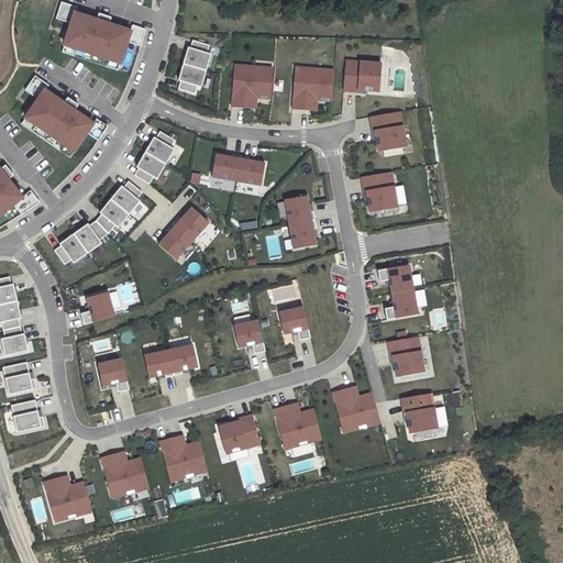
[(70,24),(64,46),(120,64),(127,42),(141,47),(145,30),(132,25),(130,32),(108,25),(110,19),(98,14),(96,21),(75,14),(76,8),(61,3),(55,20),(70,24)]
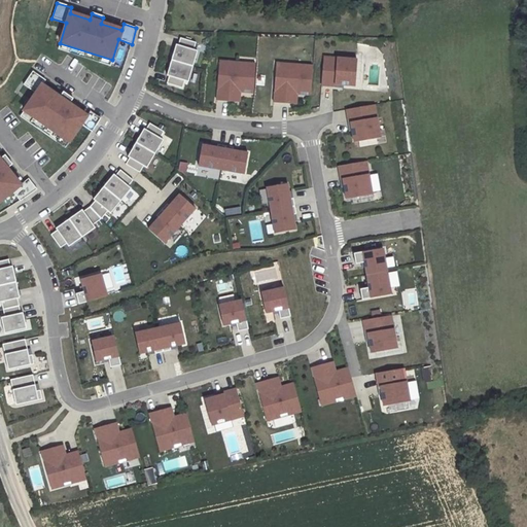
[(192,67),(197,51),(194,50),(196,43),(180,38),(178,45),(176,44),(171,61),(192,67)]
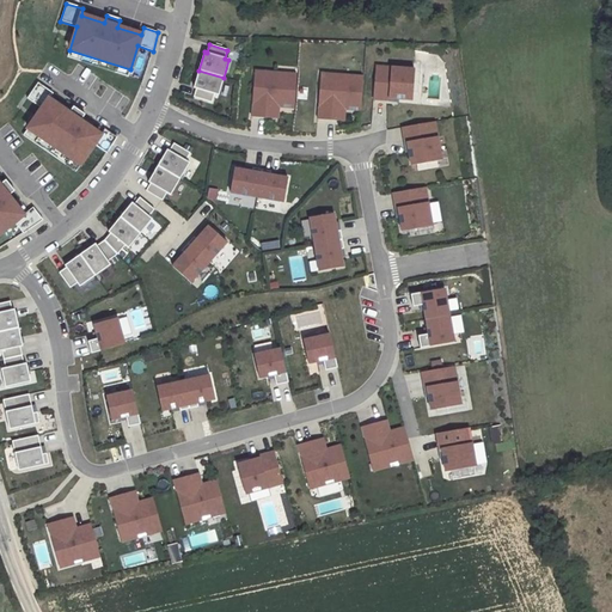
[(66,57),(128,78),(130,69),(69,50),(69,49),(66,57)]
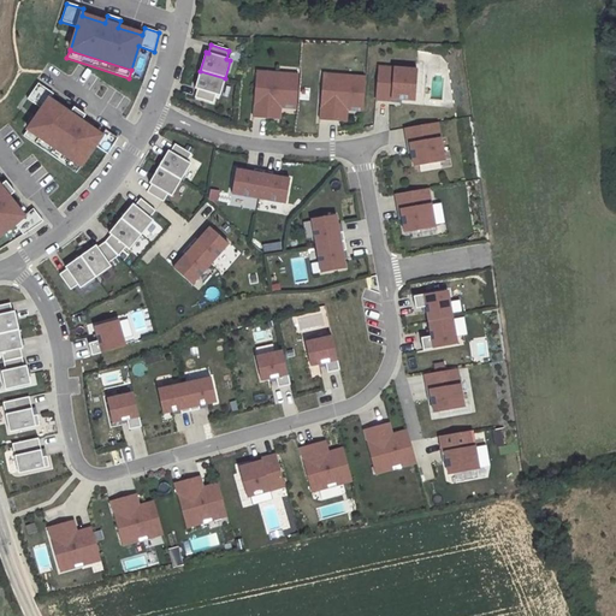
[(378,67),(375,100),(391,101),(391,99),(401,100),(415,101),(418,70),(378,67)]
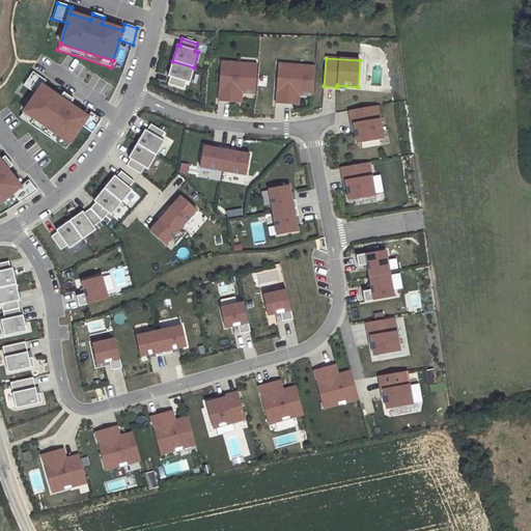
[(194,67),(172,61),(168,77),(170,77),(168,84),(184,89),(186,82),(189,83),(194,67)]
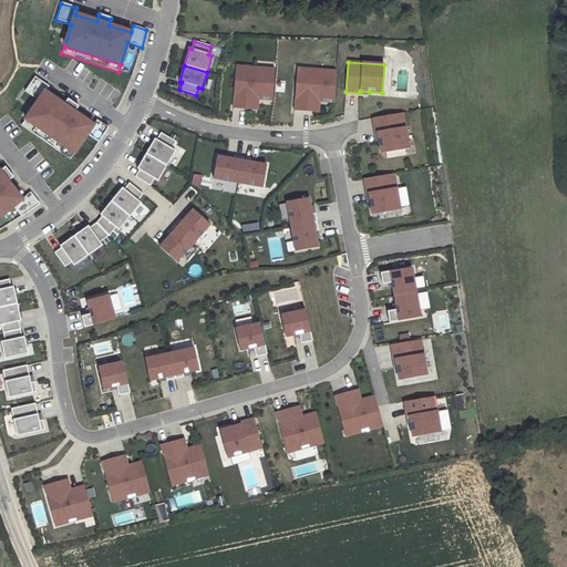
[(258,99),(272,100),(275,73),(256,72),(256,68),(236,66),(233,109),(250,110),(251,99),(258,99)]
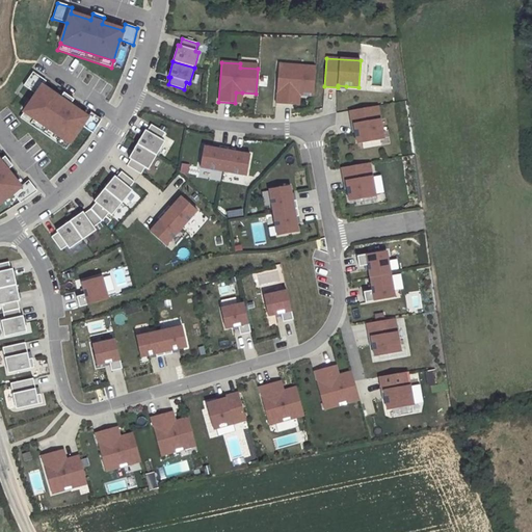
[(313,96),(315,71),(297,70),(298,65),(278,64),(275,104),(293,105),(293,95),(313,96)]
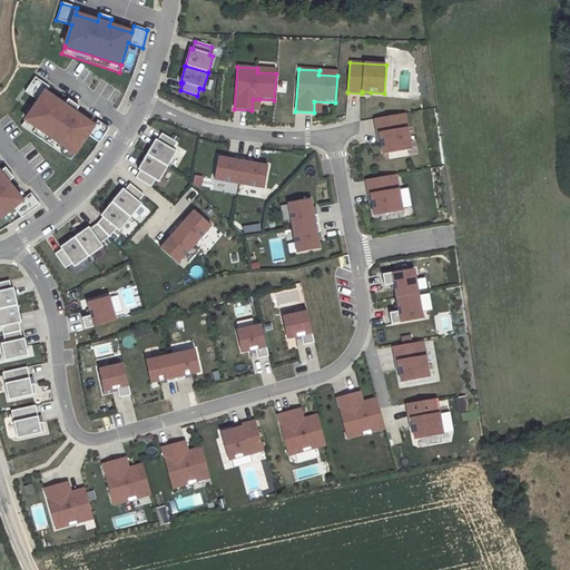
[(39,101),(26,120),(75,154),(88,135),(99,144),(109,128),(97,120),(94,126),(75,112),(79,107),(68,100),(64,106),(46,92),(49,87),(36,78),(26,92),(39,101)]
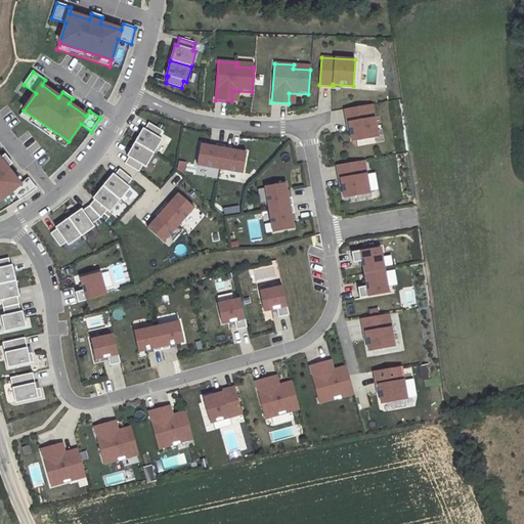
[(378,137),(372,104),(344,108),(346,122),(348,122),(352,141),(378,137)]
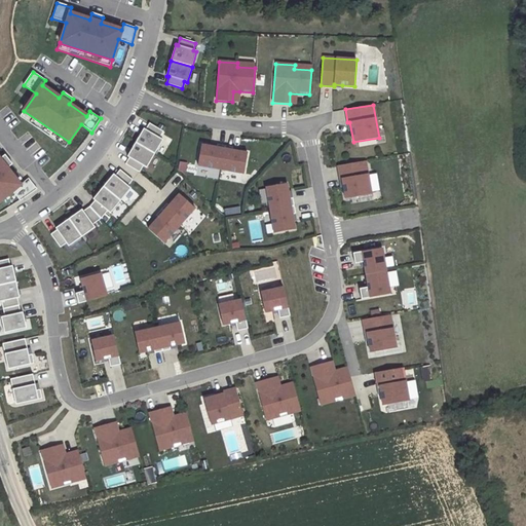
[(69,142),(24,111),(20,116),(65,148),(69,142)]
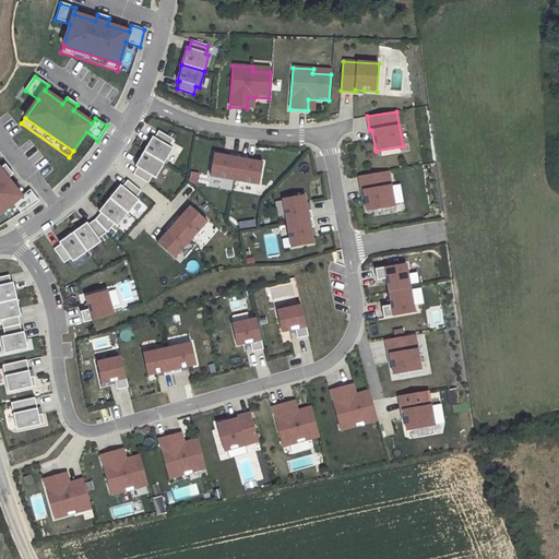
[(153,137),(144,152),(164,164),(173,149),(169,147),(174,140),(158,131),(154,138),(153,137)]
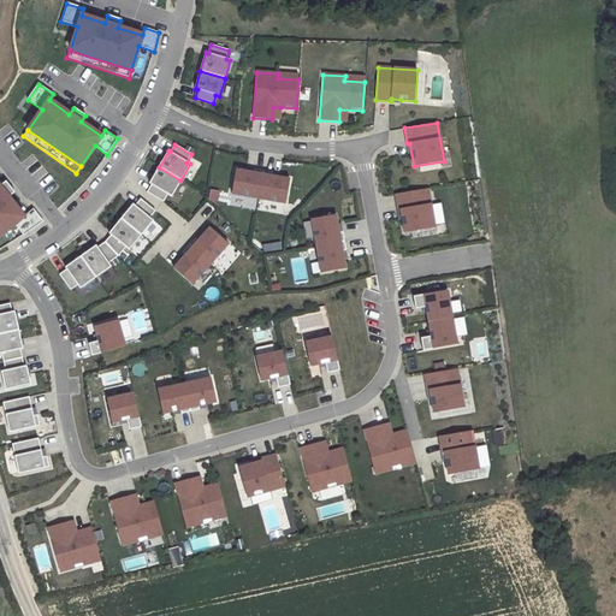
[(171,197),(181,181),(159,167),(149,184),(152,185),(147,193),(163,202),(167,195),(171,197)]
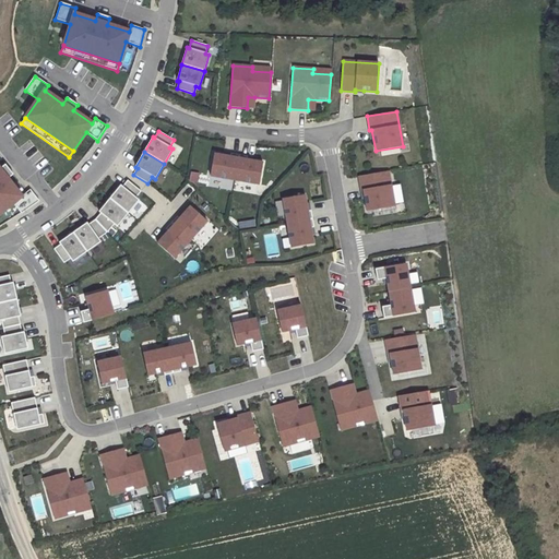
[(235,180),(239,155),(230,154),(230,157),(223,156),(214,154),(210,176),(235,180)]
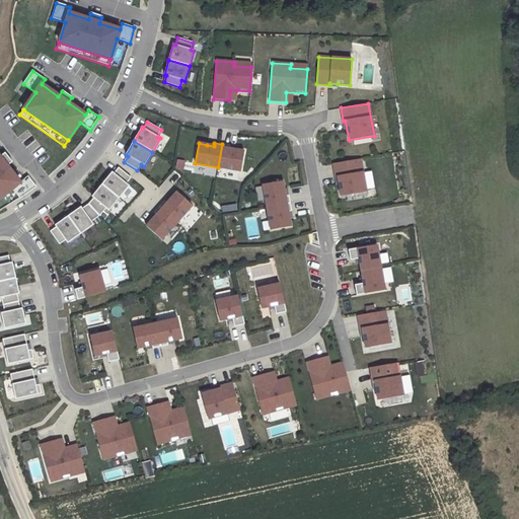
[(229,145),(222,144),(218,167),(240,171),(244,151),(235,150),(229,148),(229,145)]
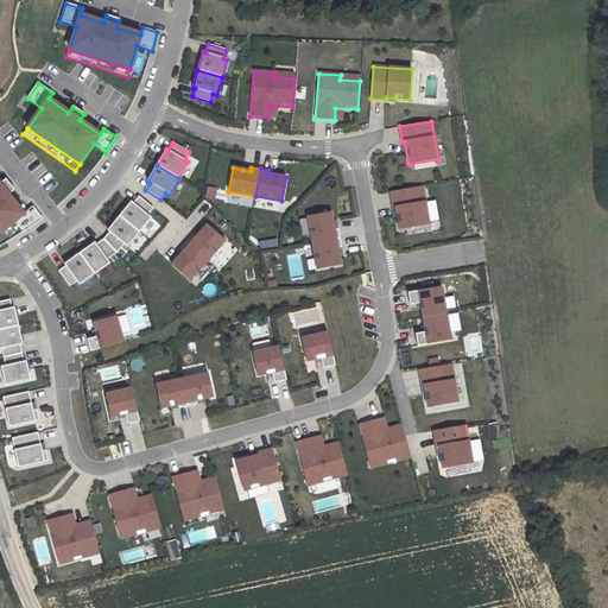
[(0,233),(14,222),(23,233),(43,219),(32,207),(23,214),(8,195),(14,190),(5,179),(0,183),(0,233)]
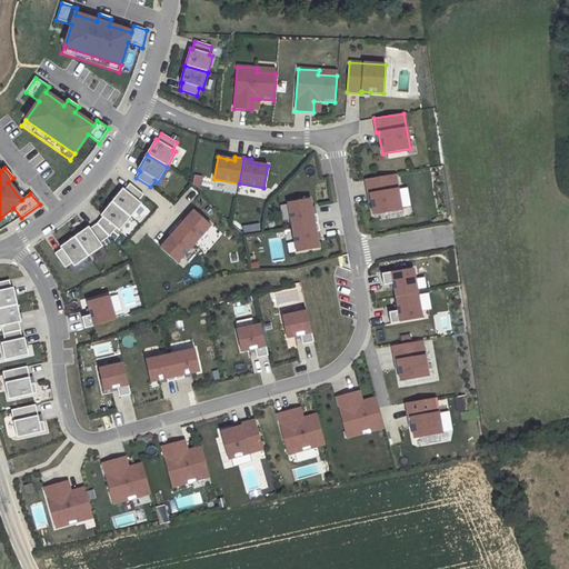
[(396,173),(365,179),(368,193),(370,193),(371,202),(373,215),(402,210),(396,173)]
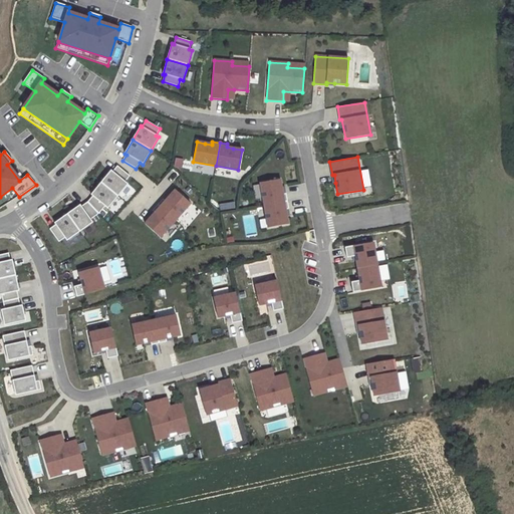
[(130,176),(116,166),(112,172),(110,171),(100,183),(117,197),(127,185),(124,182),(130,176)]
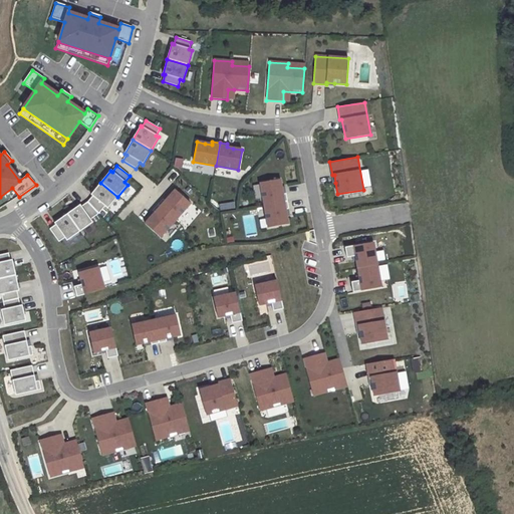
[(260,183),(264,205),(287,201),(286,194),(283,195),(281,188),(280,180),(260,183)]
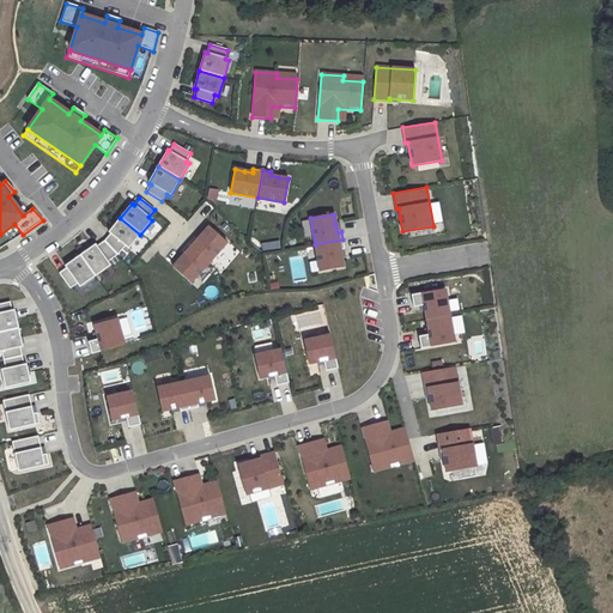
[(128,249),(140,235),(120,218),(108,232),(110,235),(104,241),(117,255),(125,247),(128,249)]
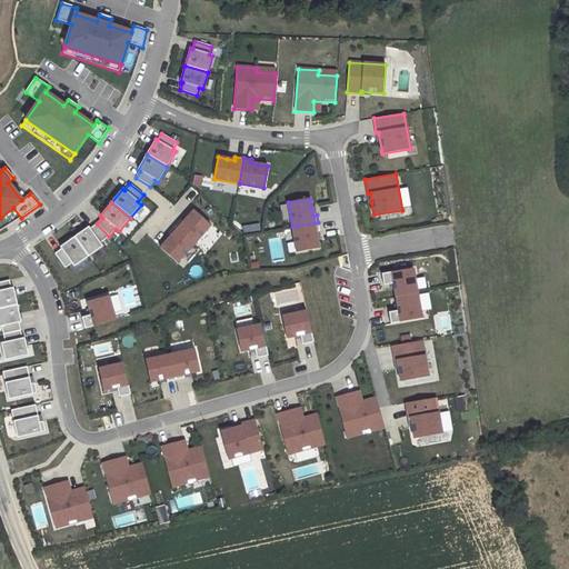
[(175,227),(193,245),(210,226),(193,210),(188,217),(182,222),(180,220),(175,227)]
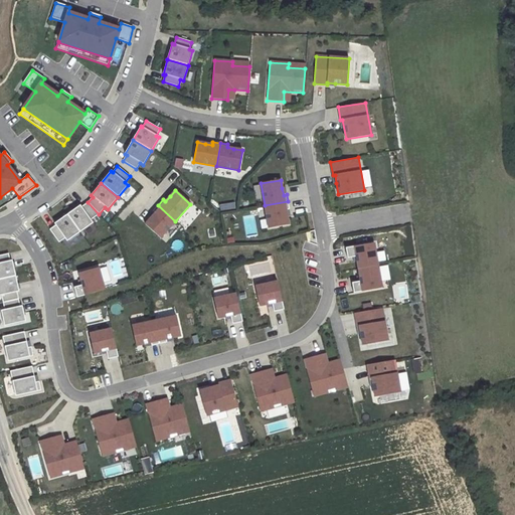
[(289,209),(288,201),(265,205),(269,228),(289,224),(287,216),(286,210),(289,209)]
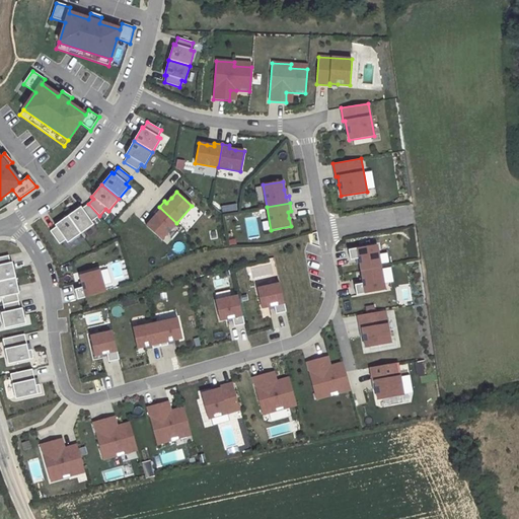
[(91,222),(99,216),(88,204),(82,209),(80,207),(68,216),(80,234),(93,225),(91,222)]
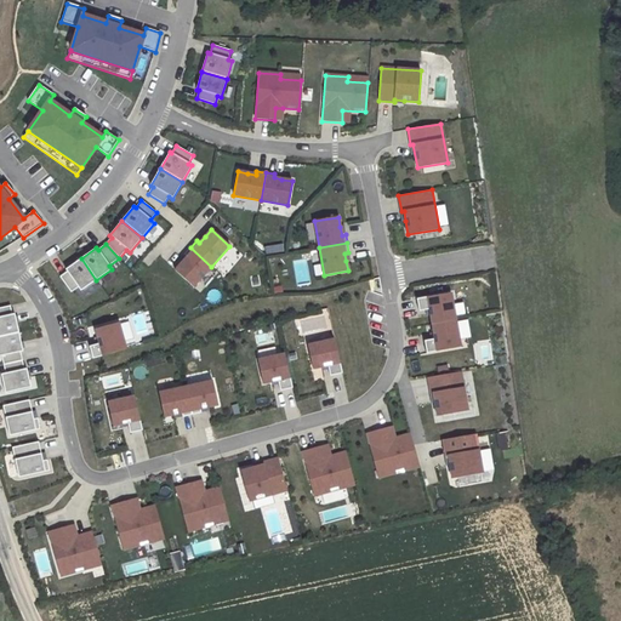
[(211,267),(191,248),(184,255),(187,257),(181,263),(175,271),(193,288),(211,267)]
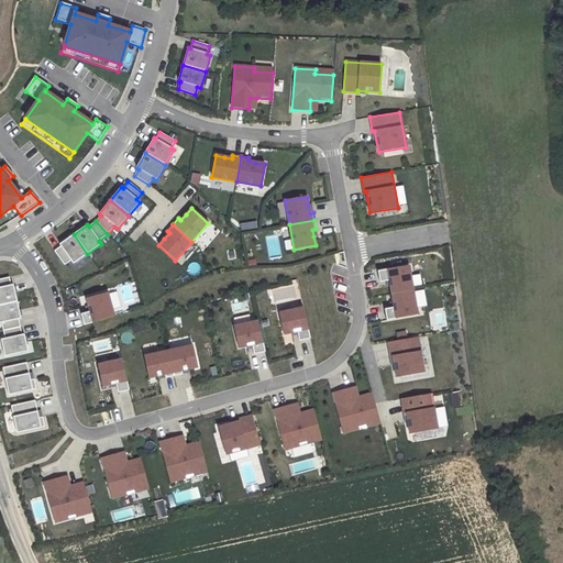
[(87,254),(74,234),(59,244),(61,246),(54,252),(64,265),(70,261),(73,264),(87,254)]
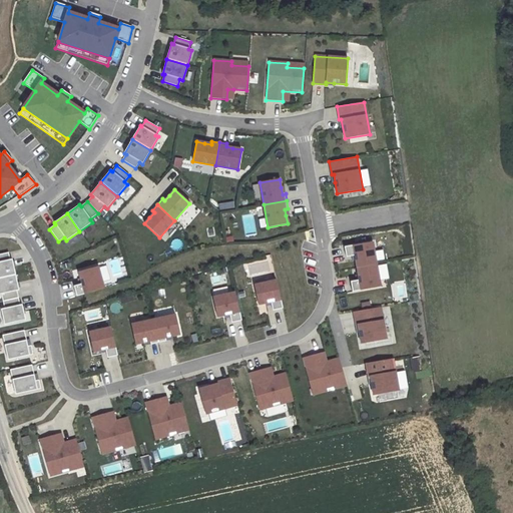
[(357,268),(377,265),(373,241),(345,246),(346,258),(352,257),(355,255),(356,261),(357,268)]
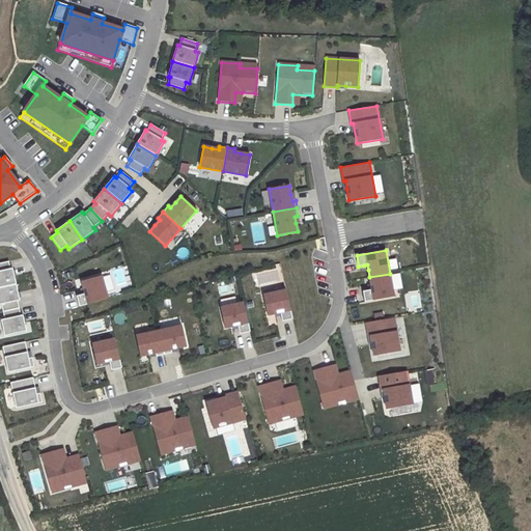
[(8,261),(0,263),(0,287),(16,285),(12,269),(10,270),(8,261)]
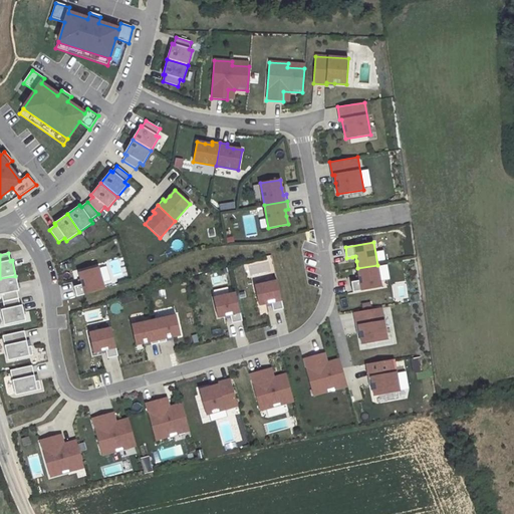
[(377,265),(357,268),(358,275),(359,280),(356,281),(351,282),(353,292),(381,287),(377,265)]
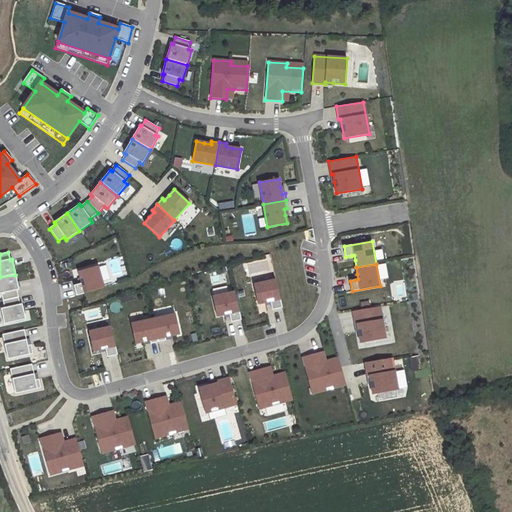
[(73,286),(76,296),(104,288),(98,266),(78,272),(80,279),(82,284),(79,284),(73,286)]
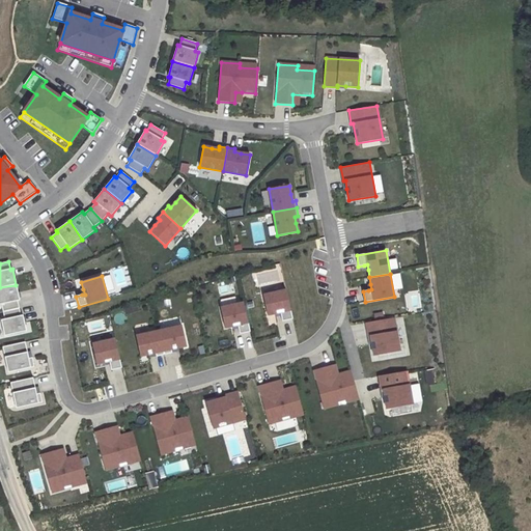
[(20,301),(16,285),(0,287),(0,305),(1,305),(3,312),(19,309),(18,302),(20,301)]
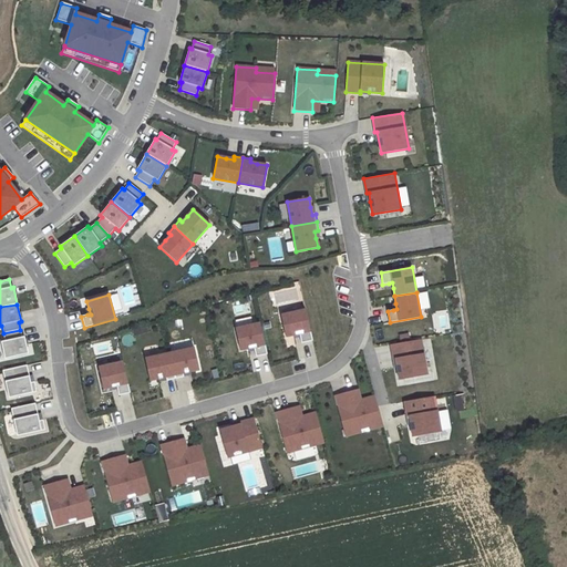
[(306,310),(281,316),(286,337),(299,333),(299,337),(301,343),(312,340),(306,310)]
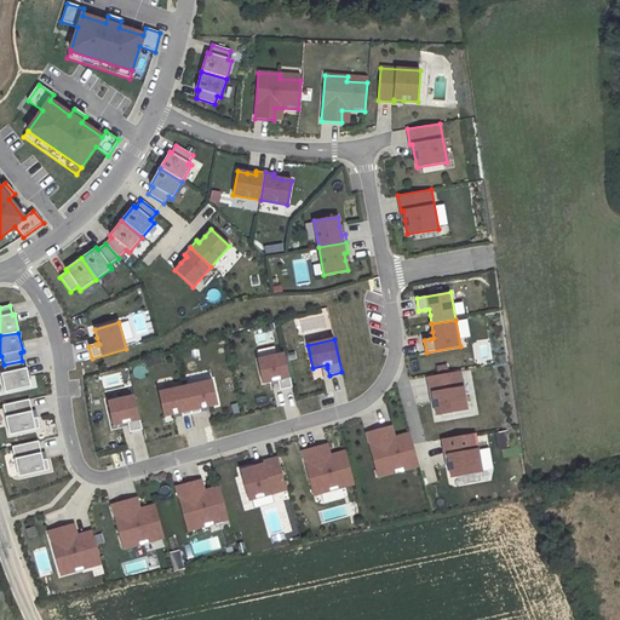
[(285,354),(257,360),(263,383),(271,382),(277,380),(279,384),(280,390),(292,388),(285,354)]
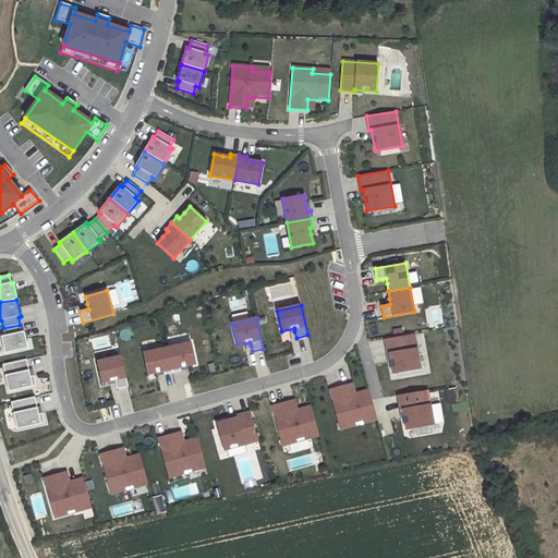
[(22,332),(20,325),(3,328),(5,336),(1,337),(4,354),(27,349),(24,331),(22,332)]
